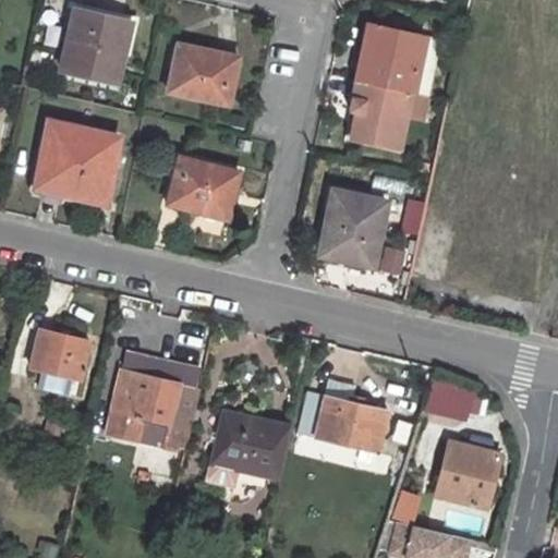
[(75,8),(61,69),(117,81),(130,26),(96,19),(97,13),(75,8)]
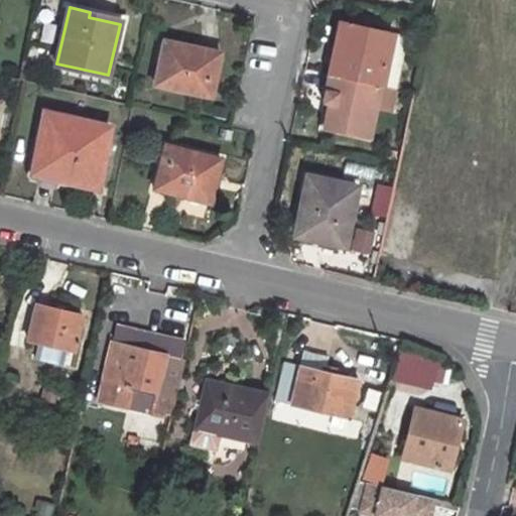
[(345,47),(339,76),(380,84),(383,85),(388,61),(400,65),(406,35),(341,21),(336,45),(345,47)]
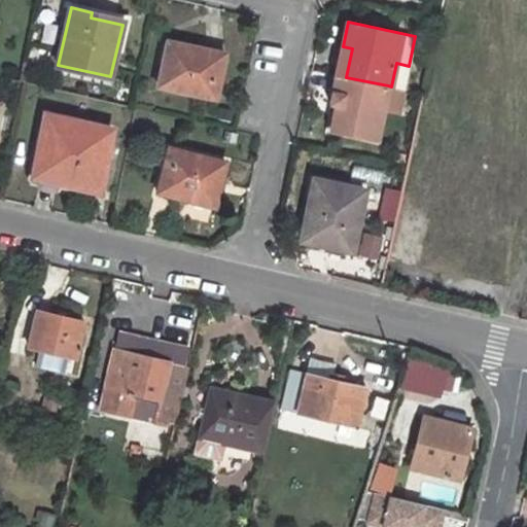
[(168,41),(159,85),(215,98),(224,57),(207,53),(208,49),(168,41)]
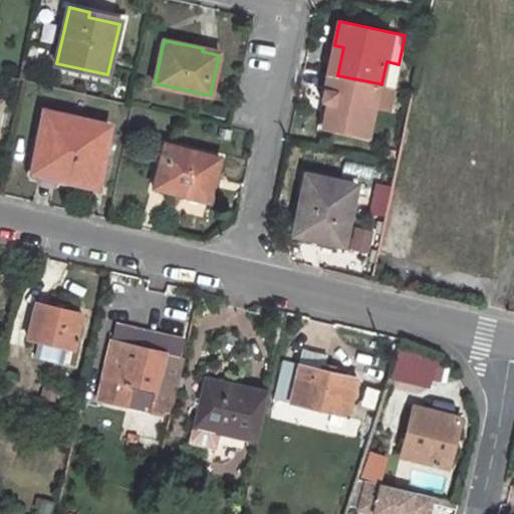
[(381,84),(395,87),(399,64),(387,61),(381,84)]
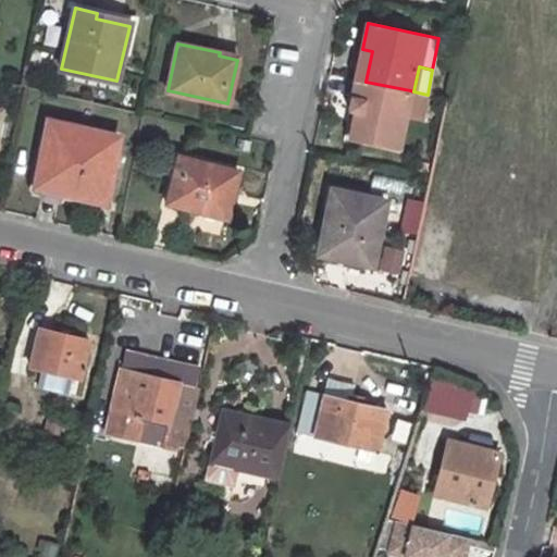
[(355,79),(349,110),(354,111),(349,136),(399,147),(410,90),(366,82),(355,79)]
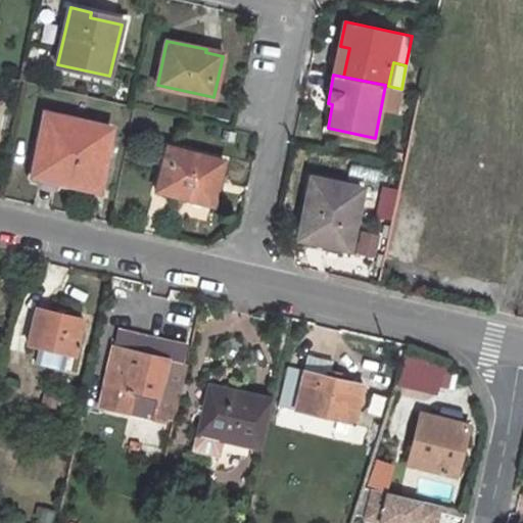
[(46,115),(35,174),(97,187),(108,129),(46,115)]
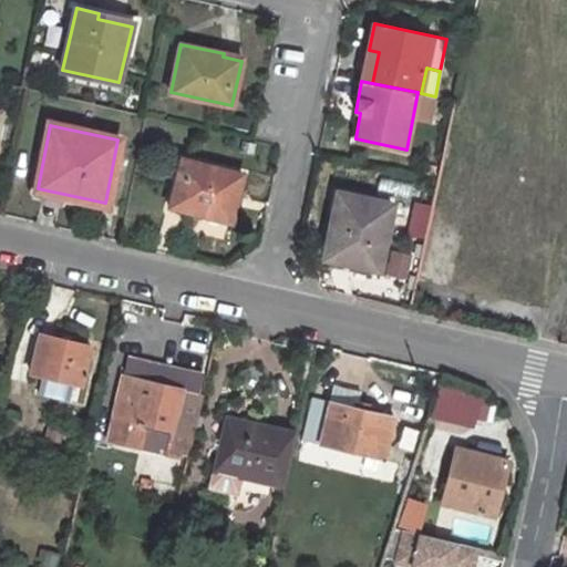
[(446,140),(443,155),(452,157),(455,142),(446,140)]
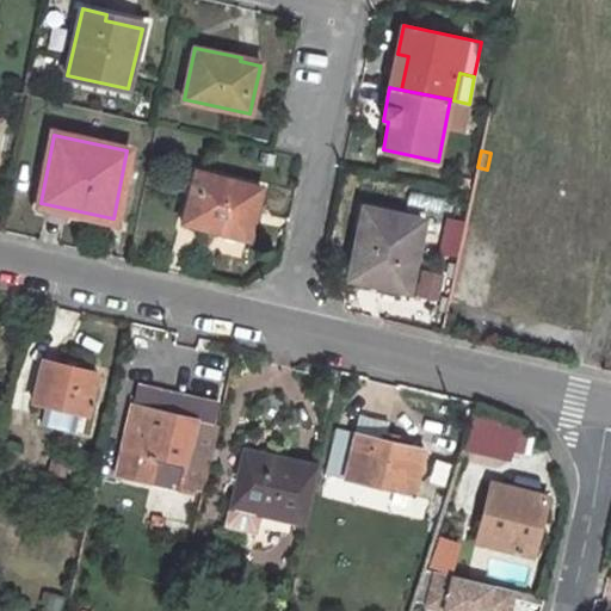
[(205,224),(204,228),(248,239),(263,187),(197,170),(185,218),(205,224)]
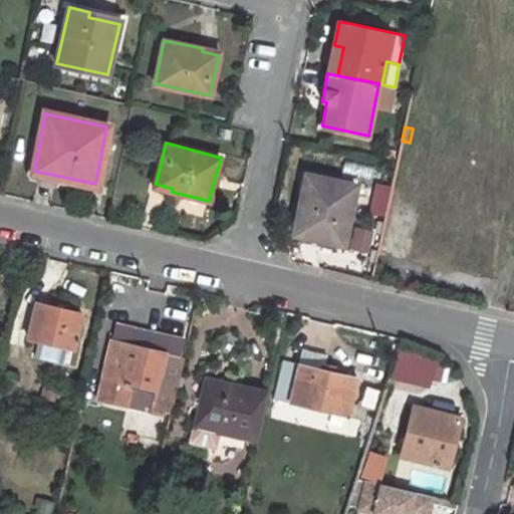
[(321,236),(320,241),(343,245),(355,186),(306,176),(295,231),(321,236)]
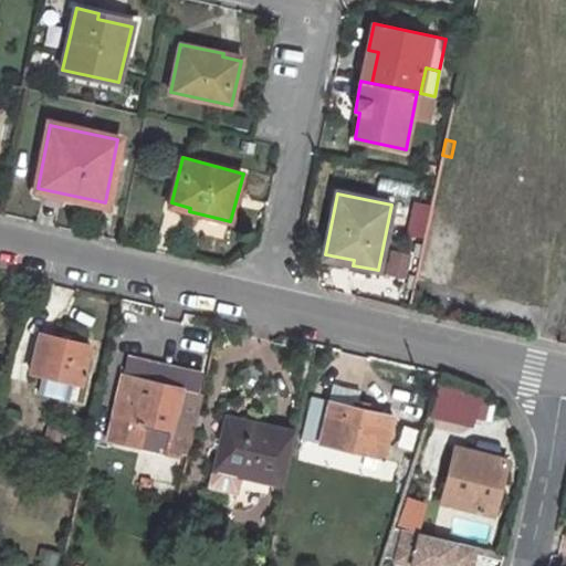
[(389,251),(387,276),(407,278),(409,252),(389,251)]
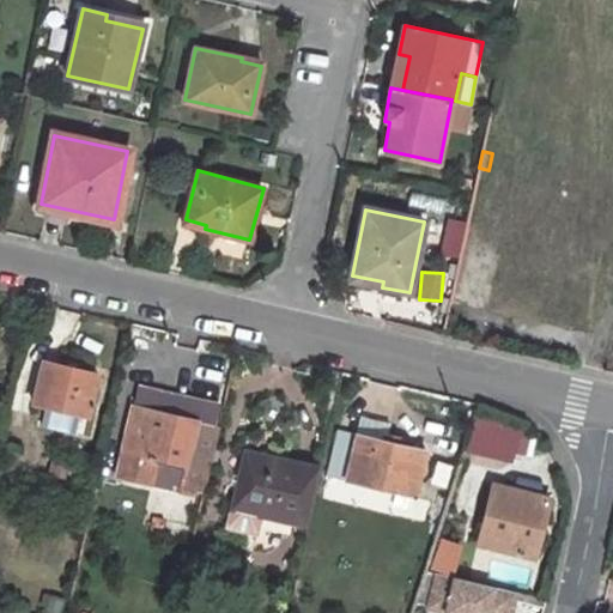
[(82,416),(89,417),(98,374),(44,362),(36,405),(48,408),(43,425),(77,434),(82,416)]
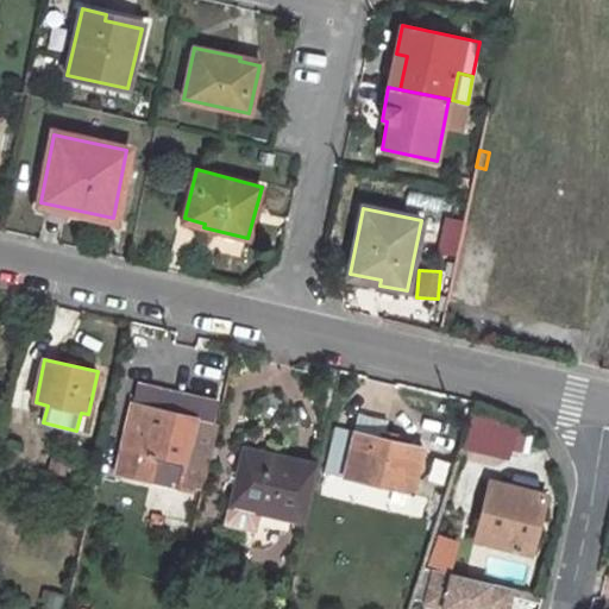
[(168,458),(183,462),(179,484),(205,489),(219,425),(132,405),(118,475),(150,483),(156,456),(168,458)]
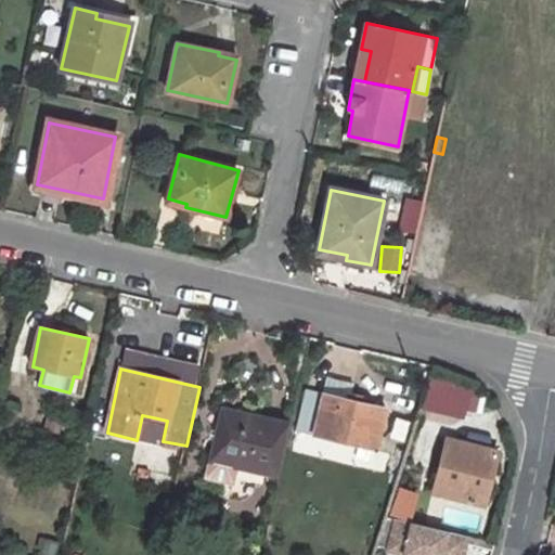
[(421,410),(468,425),(479,389),(431,375),(421,410)]
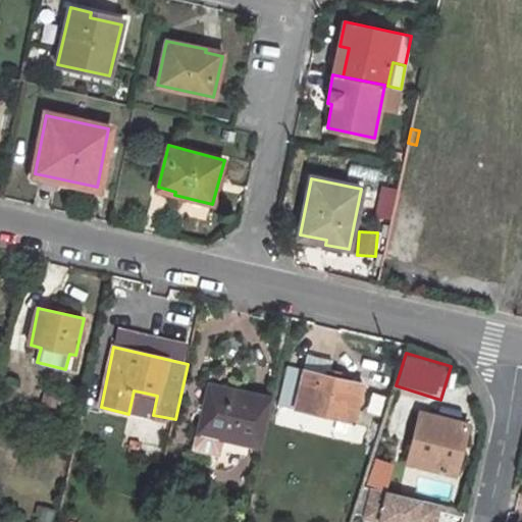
[(290,408),(299,368),(286,365),(277,405),(290,408)]
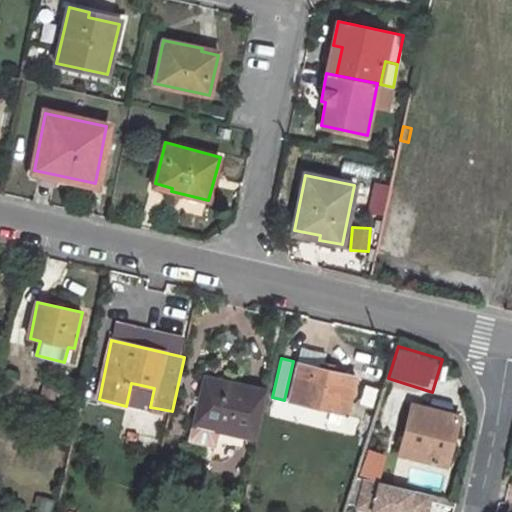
[(299,362),(289,400),(347,415),(356,376),(299,362)]
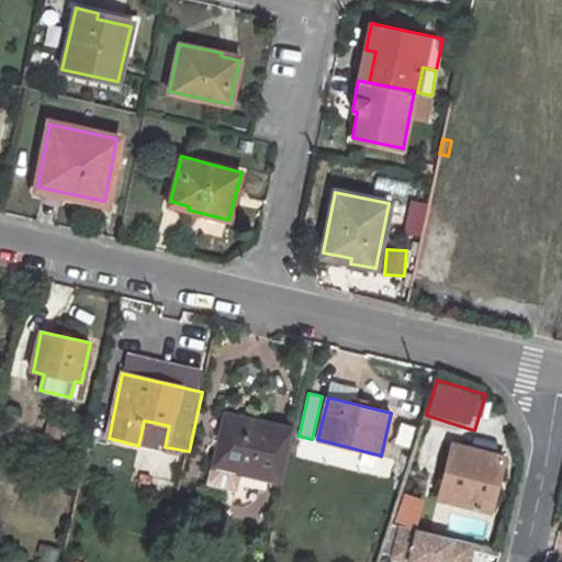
[(224,413),(212,468),(280,483),(291,429),(224,413)]
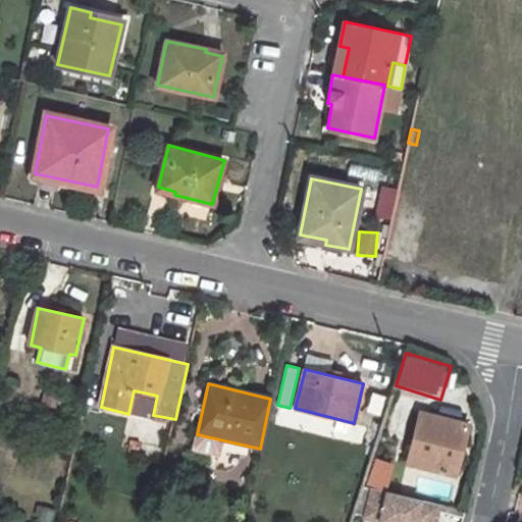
[(134,390),(128,414),(139,416),(144,393),(134,390)]
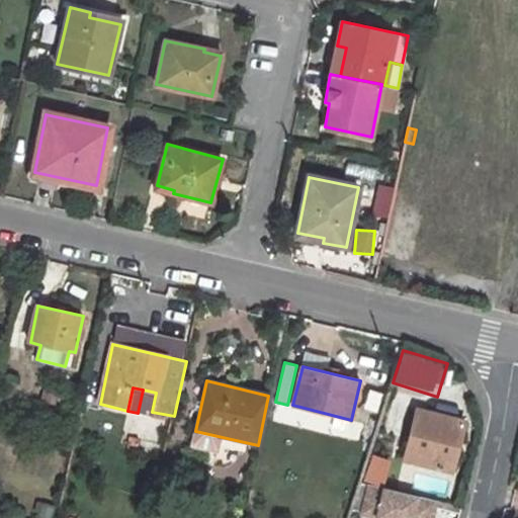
[(417,411),(405,460),(451,470),(462,423),(417,411)]
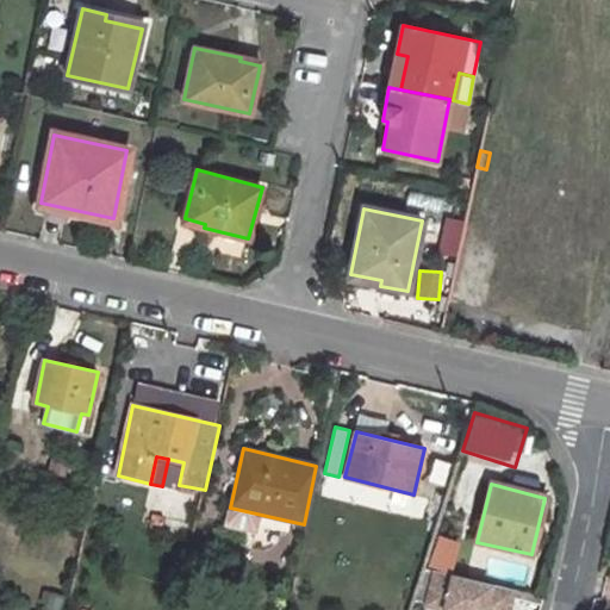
[(254,533),(257,515),(228,510),(224,528),(254,533)]
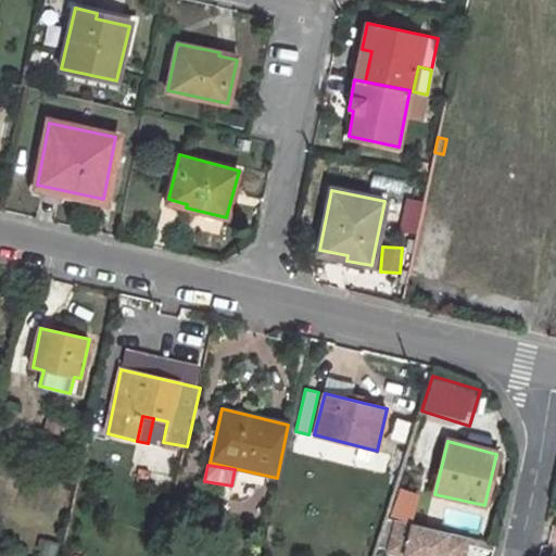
[(496,552),(498,544),(388,516),(378,545),(391,548),(390,552),(408,555),(467,555),(470,545),(496,552)]
